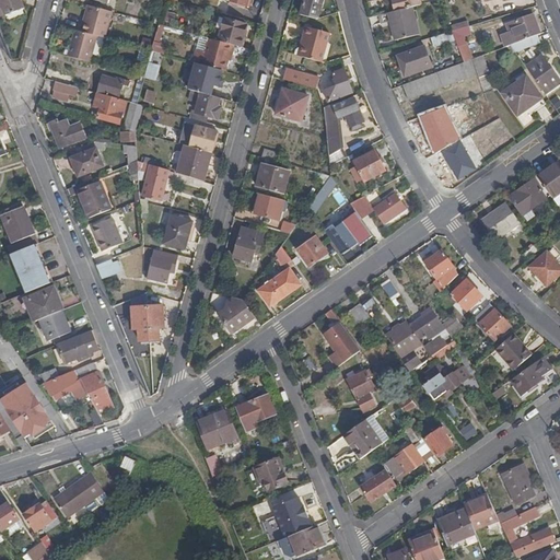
[(0,0),(7,18),(25,10),(21,0),(0,0)]
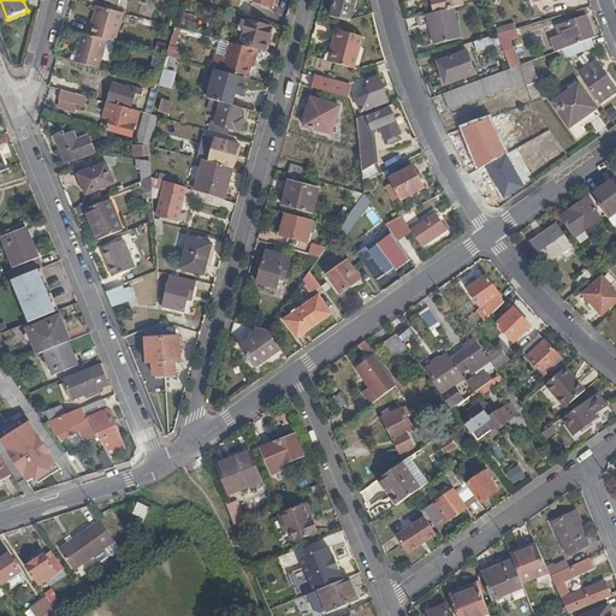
[(336,0),(332,16),(351,21),(356,0),(336,0)]
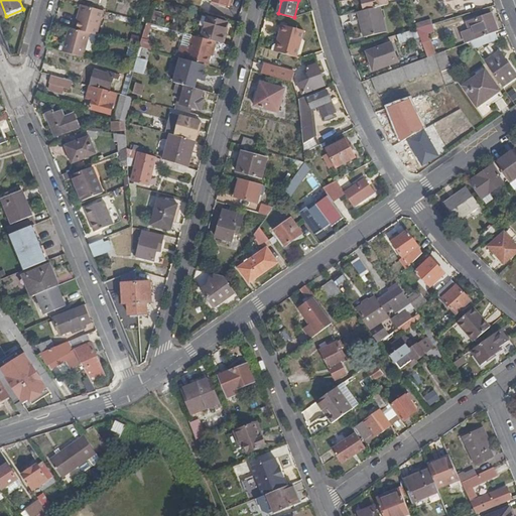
[(362,0),(366,10),(381,7),(389,5),(387,0),(362,0)]
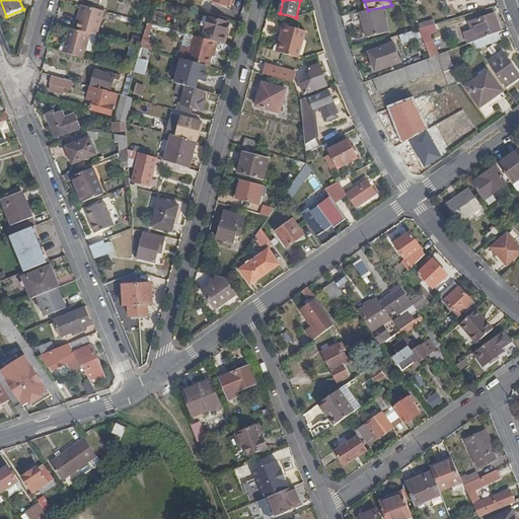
[(97,35),(104,11),(85,5),(81,22),(79,30),(91,34),(97,35)]
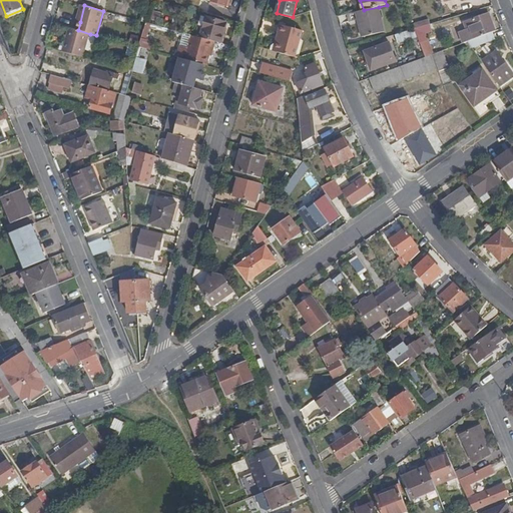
[(364,10),(348,14),(350,22),(359,20),(363,37),(385,32),(379,7),(364,10)]
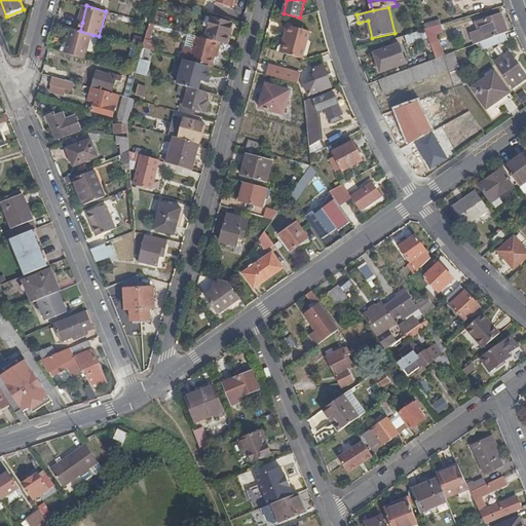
[(155,20),(163,22),(165,13),(157,11),(155,20)]
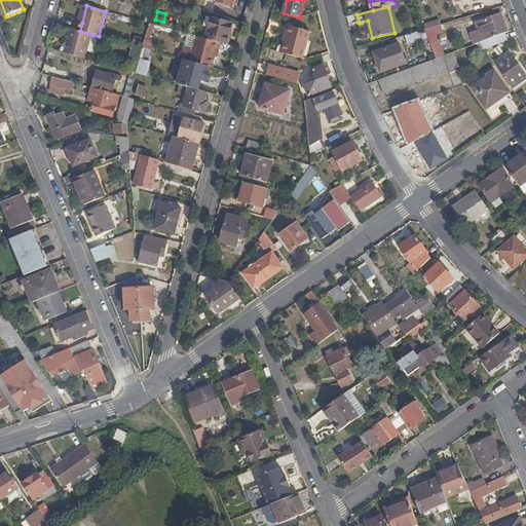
[(505,33),(509,32),(501,13),(477,24),(479,31),(472,34),(475,44),(480,42),(505,33)]
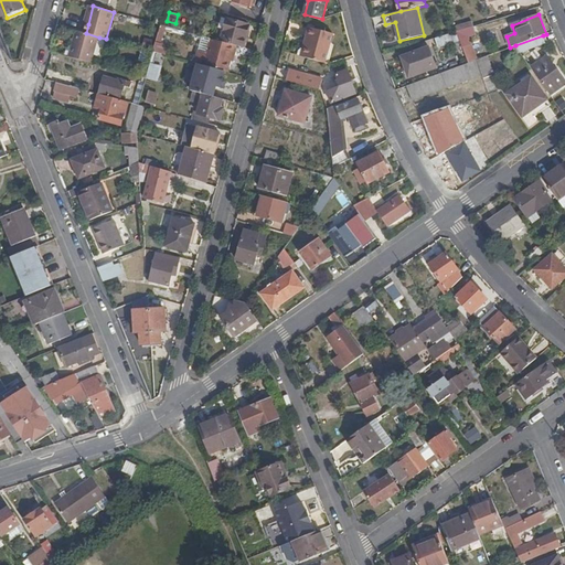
[(249,25),(223,19),(217,41),(237,46),(243,49),(249,25)]
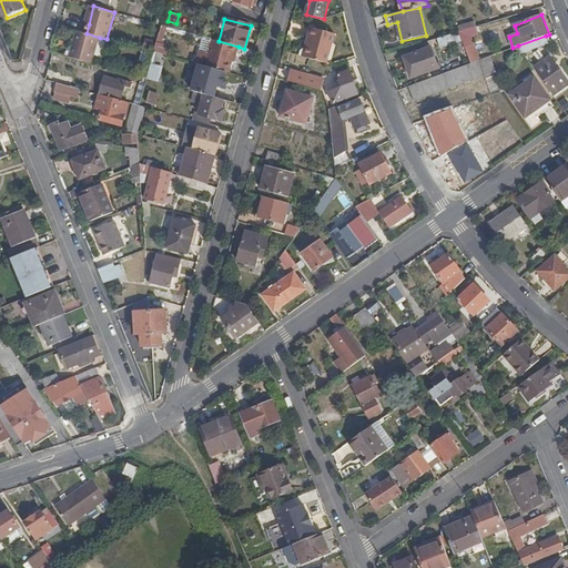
[(460,32),(463,41),(465,47),(474,44),(472,39),(478,36),(477,27),(460,32)]
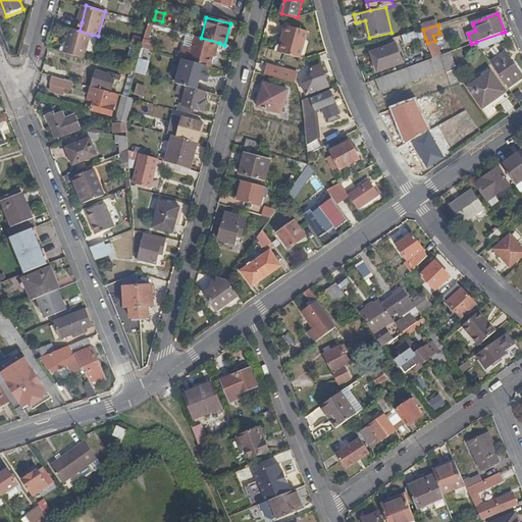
[(286,25),(278,53),(302,59),(309,32),(286,25)]
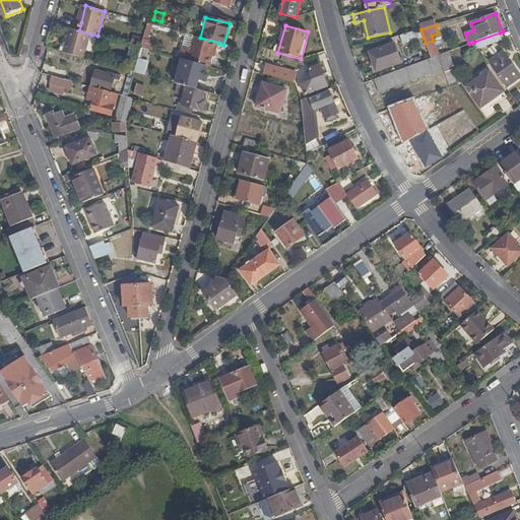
[(72,28),(65,53),(85,59),(87,51),(91,35),(79,30),(72,28)]
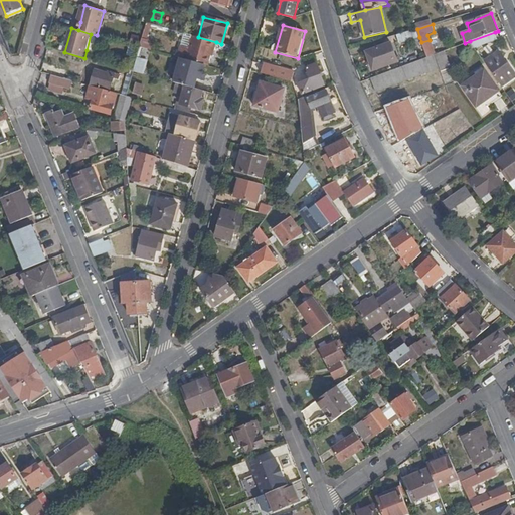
[(417,29),(397,35),(400,43),(419,37),(417,29)]
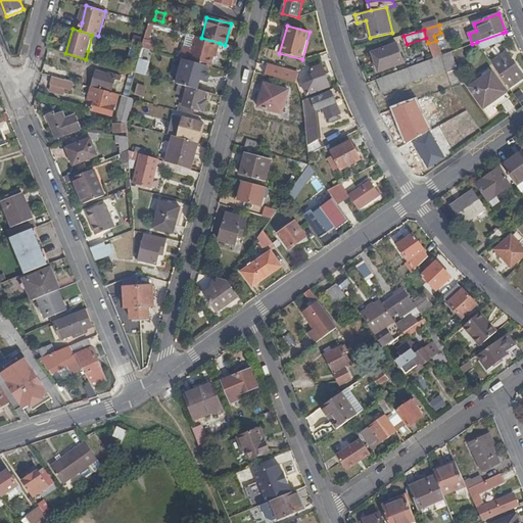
[(506,40),(503,33),(477,42),(482,50),(506,40)]
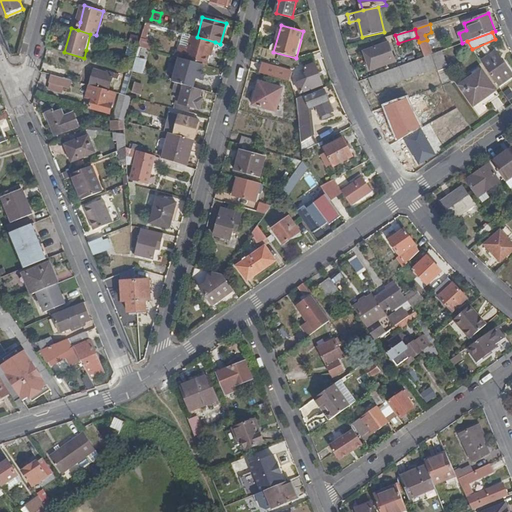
[(93,52),(97,36),(96,35),(90,34),(86,50),(93,52)]
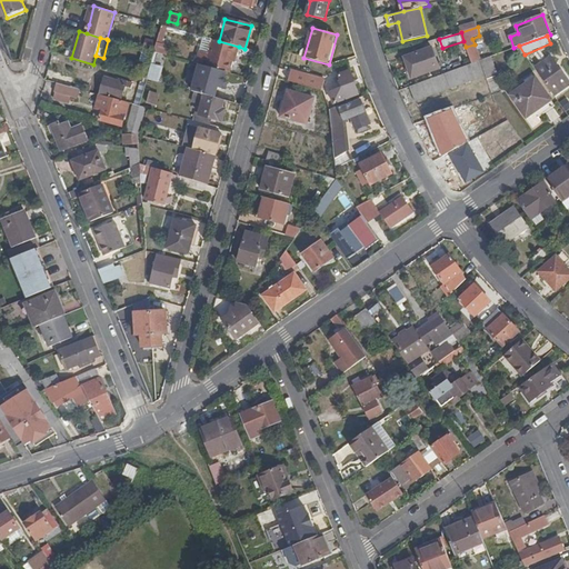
[(237,57),(239,47),(219,41),(213,40),(206,67),(227,72),(229,73),(232,62),(235,56),(237,57)]
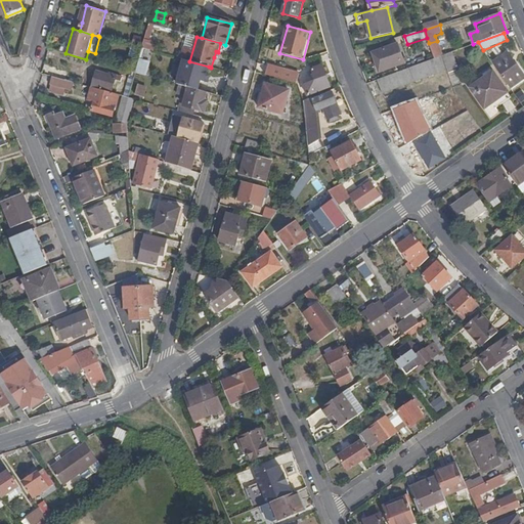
[(145,40),(143,48),(145,49),(154,51),(156,43),(145,40)]
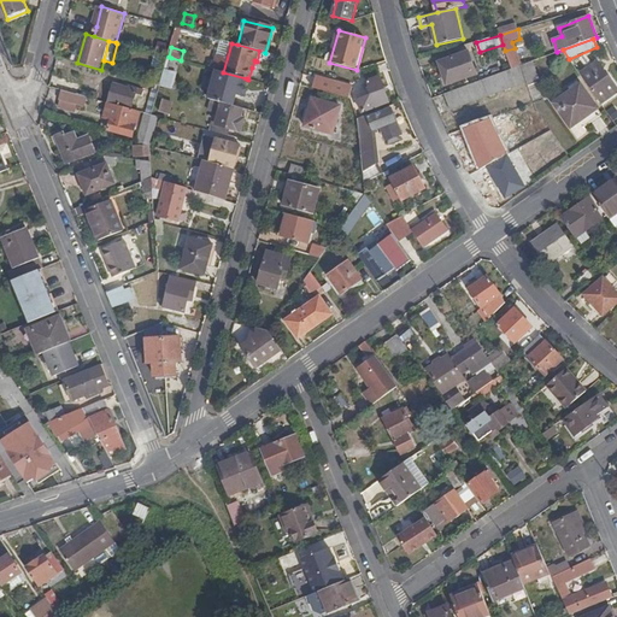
[(477,75),(469,52),(440,64),(448,86),(477,75)]
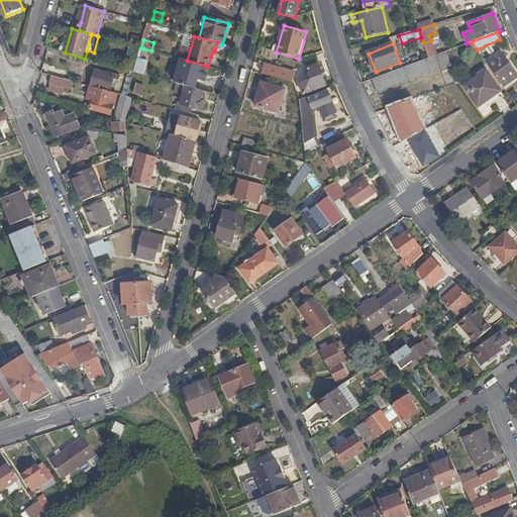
[(436,55),(441,69),(442,72),(453,68),(447,50),(436,55)]
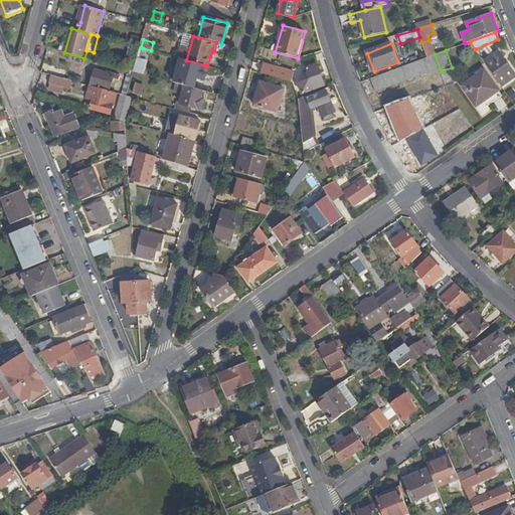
[(485,62),(502,87),(514,76),(514,73),(499,52),(485,62)]
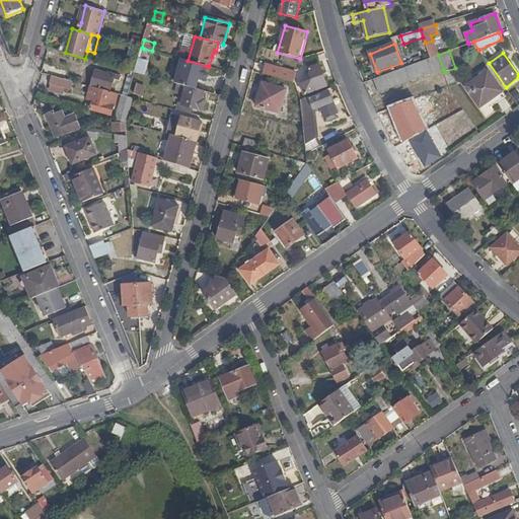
[(431,58),(375,78),(380,92),(443,69),(438,55),(431,58)]
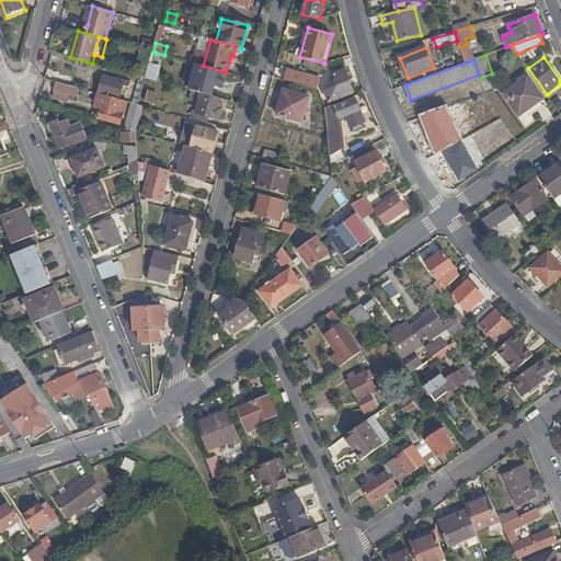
[(196,64),(194,71),(189,72),(186,79),(191,82),(190,90),(192,90),(203,93),(213,95),(215,88),(219,89),(224,71),(203,66),(196,64)]
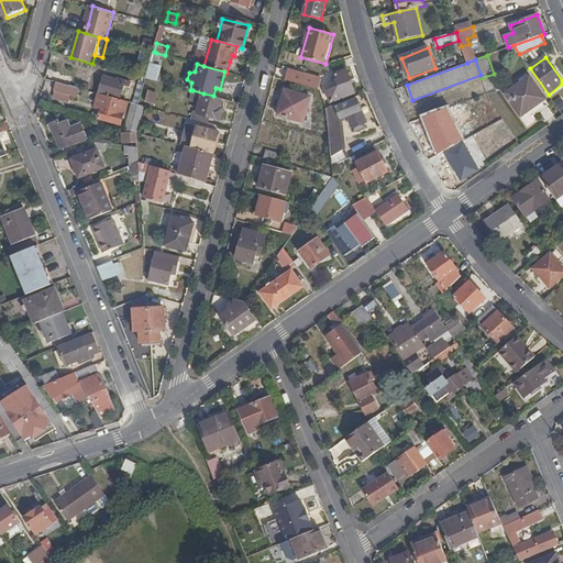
[(151,65),(146,78),(152,79),(157,81),(161,67),(152,65),(151,65)]
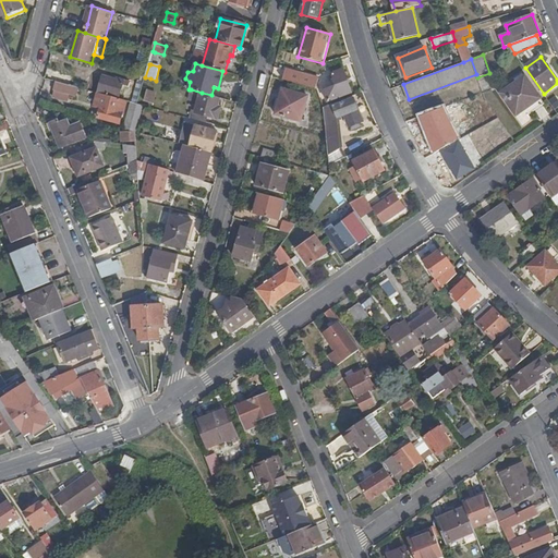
[(121,76),(122,71),(106,67),(106,72),(121,76)]
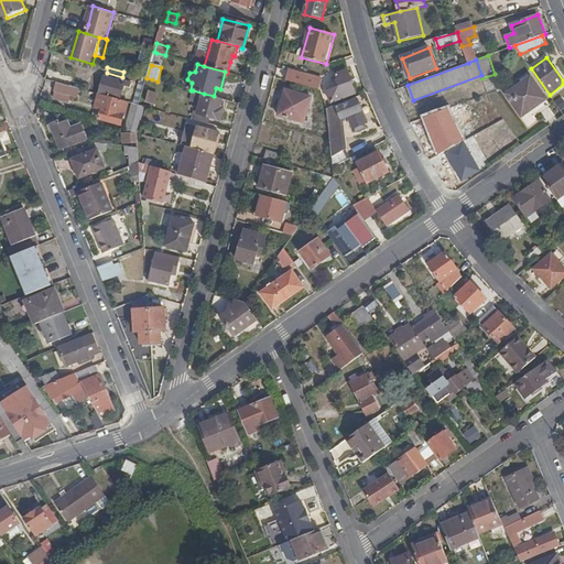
[(323,78),(290,68),(288,78),(320,89),(323,78)]
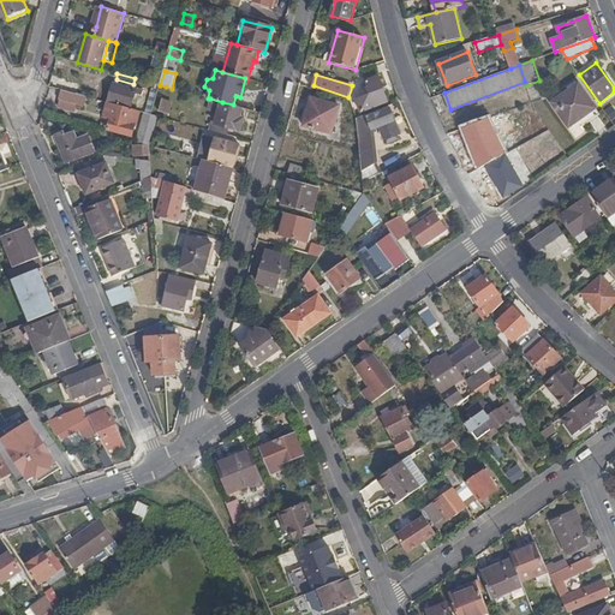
[(53,76),(51,87),(61,90),(79,95),(89,97),(93,88),(53,76)]
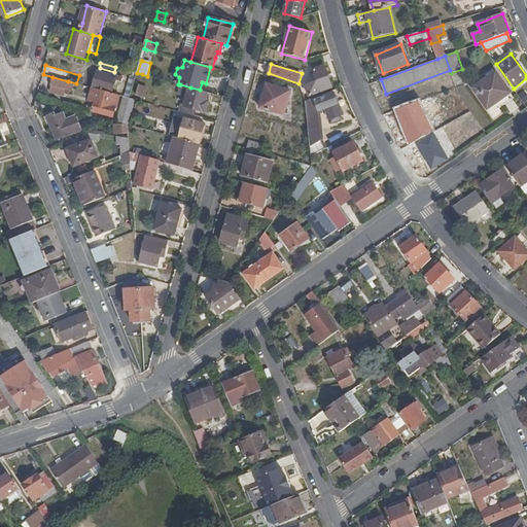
[(334,88),(324,66),(315,70),(319,81),(306,86),(310,96),(334,88)]
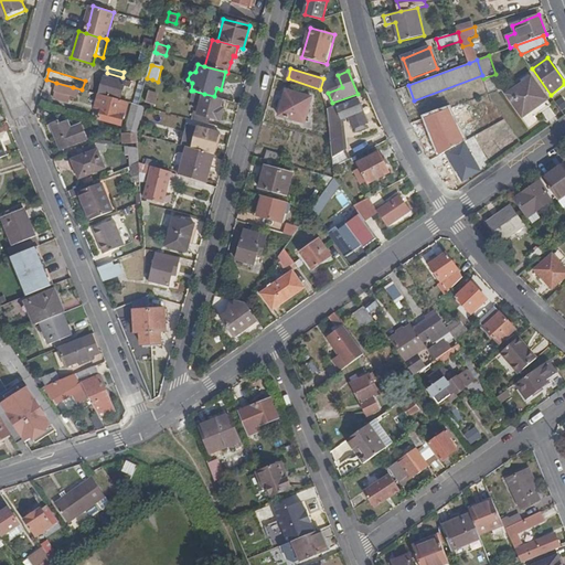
[(135,104),(140,106),(145,89),(147,78),(124,72),(123,77),(137,81),(134,93),(138,94),(135,104)]
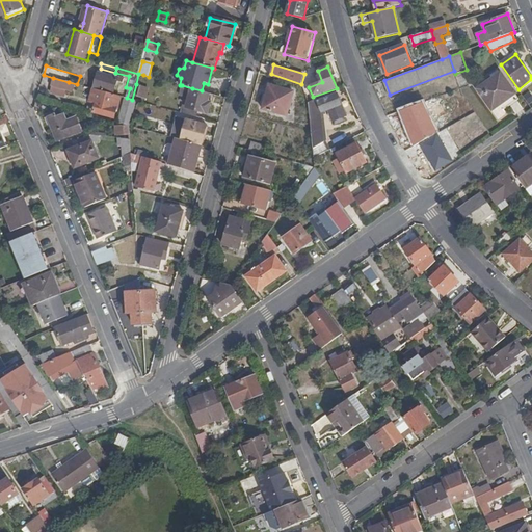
[(100,71),(95,89),(107,92),(114,95),(117,81),(123,83),(125,78),(100,71)]
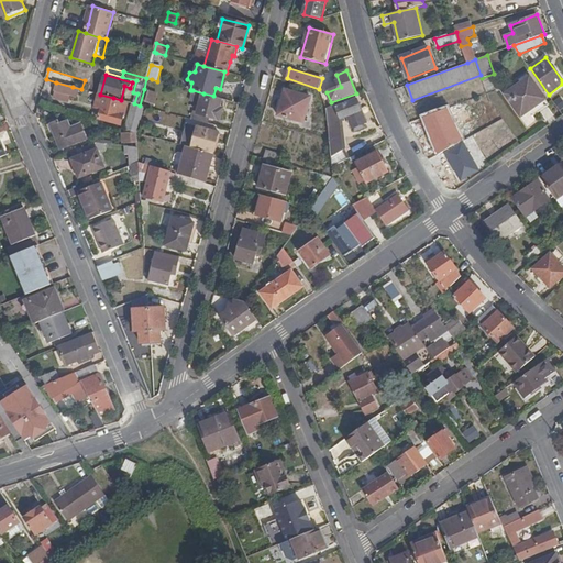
[(521,117),(545,99),(530,77),(506,95),(521,117)]
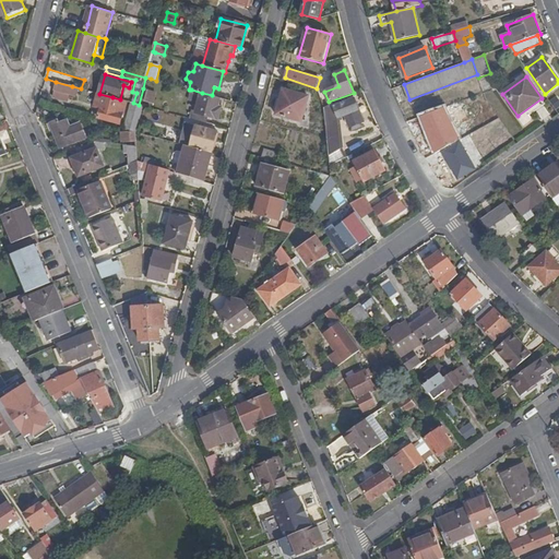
[(72,86),(56,82),(54,90),(57,91),(69,95),(72,86)]
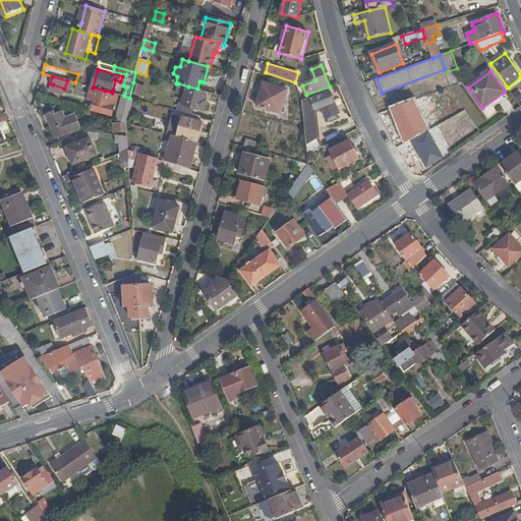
[(145,85),(138,83),(136,94),(142,96),(145,85)]
